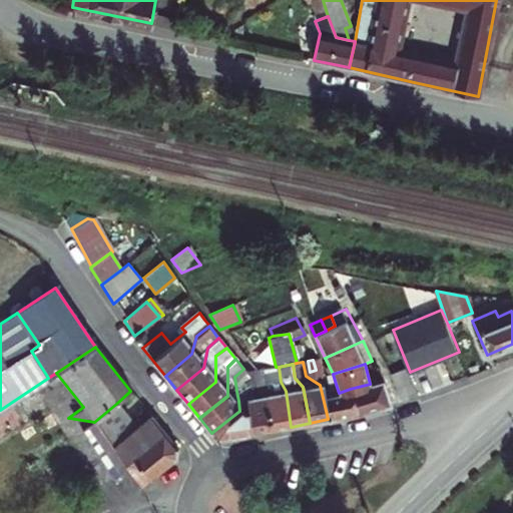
[(276,367),(267,369),(269,383),(267,399),(271,431),(291,427),(286,391),(281,382),(279,367),(276,367)]
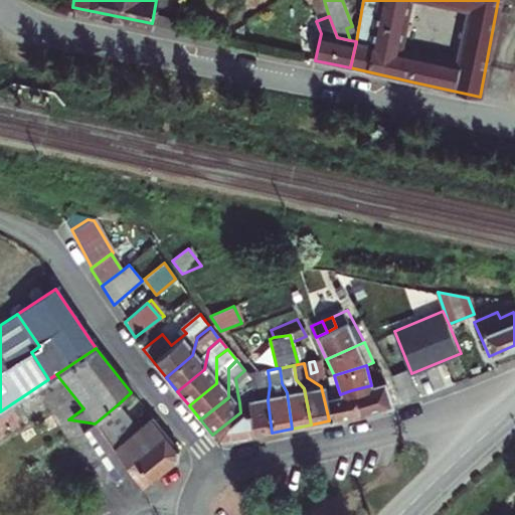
[(389,376),(403,402),(421,397),(406,369),(389,376)]
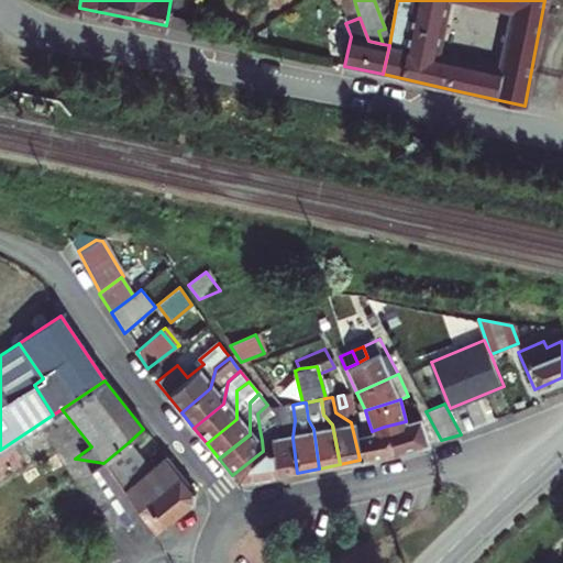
[(274,414),(267,405),(257,414),(260,429),(274,414)]
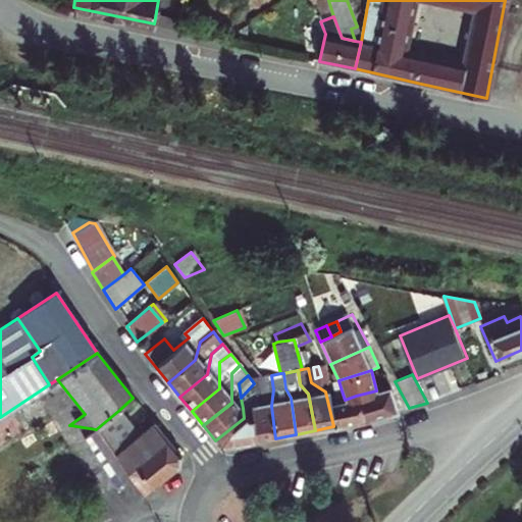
[(273,389),(271,375),(260,377),(261,389),(256,392),(253,405),(256,441),(275,438),(271,406),(273,389)]
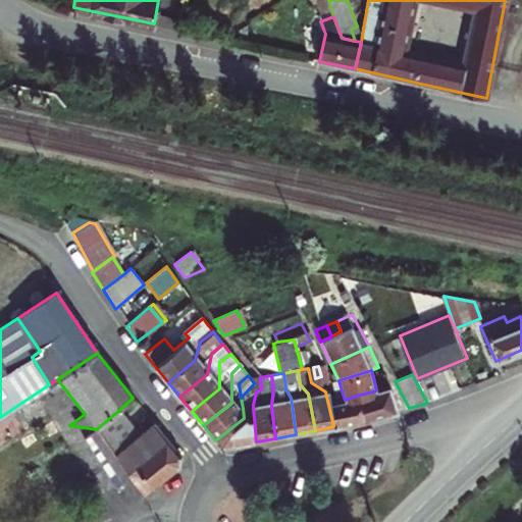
[(356,396),(363,420),(398,412),(397,411),(389,386),(376,390),(356,396)]
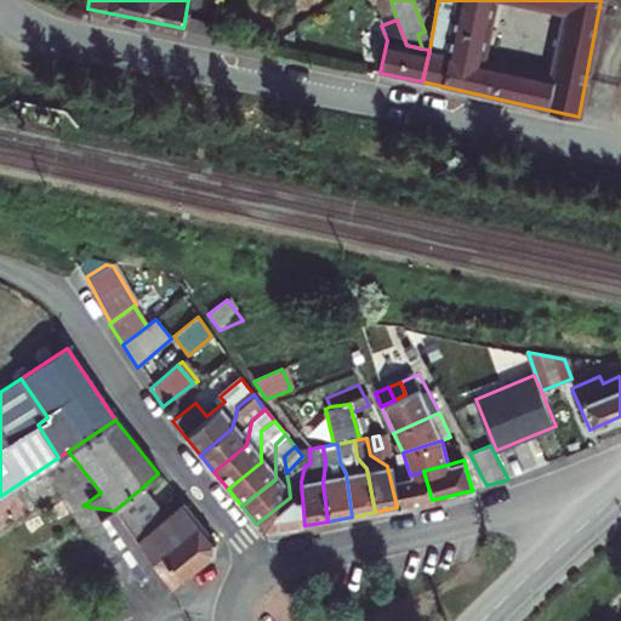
[(410,476),(406,465),(400,462),(387,466),(397,507),(432,500),(423,471),(410,476)]
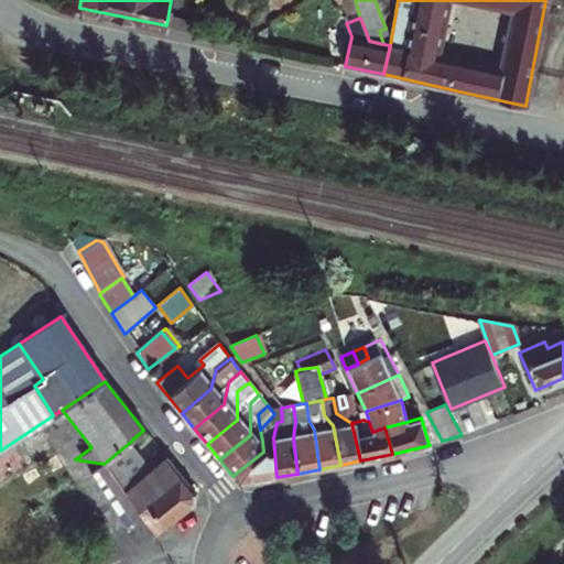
[(263,452),(232,476),(239,484),(277,477),(273,437),(277,423),(269,425),(268,437),(262,441),(263,452)]
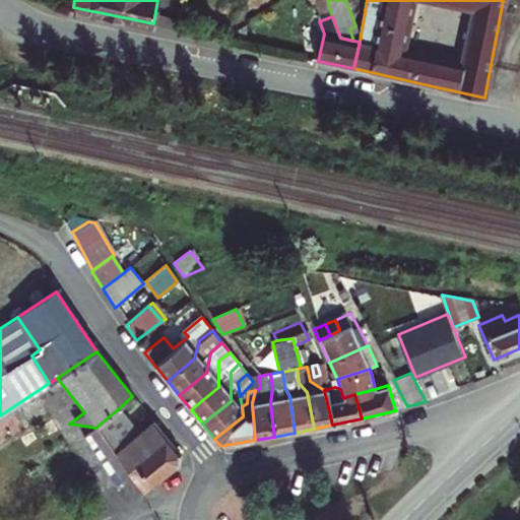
[(138,432),(119,408),(95,428),(130,475),(142,492),(179,454),(152,421),(138,432)]
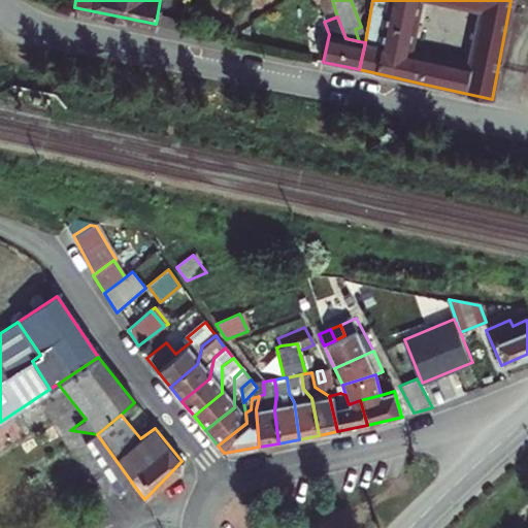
[(132,483),(97,434),(71,430),(118,494),(132,483)]
